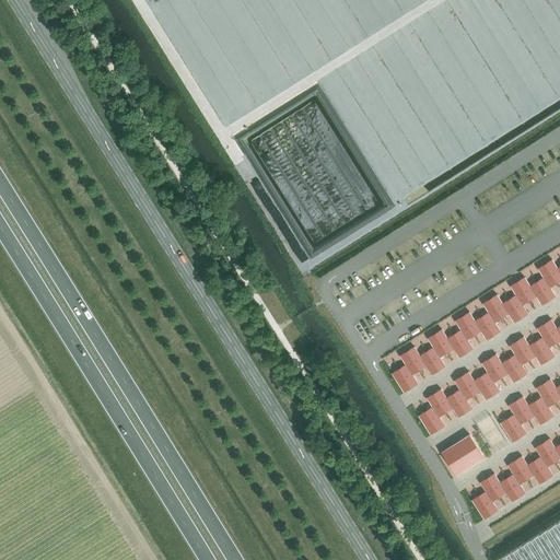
[(406,365),(393,374),(405,394),(418,385),(412,376),(427,368),(432,376),(445,368),(440,359),(454,350),(459,359),(474,350),(468,341),(481,333),(487,341),(501,333),(496,324),(509,315),(515,324),(528,315),(523,306),(537,298),(543,306),(556,298),(550,289),(559,282),(559,267),(558,269),(551,260),(538,269),(544,278),(529,287),(524,278),(511,287),(516,295),(502,304),(497,295),(483,304),(489,313),(475,322),(469,313),(455,322),(461,330),(447,339),(442,330),(428,339),(433,348),(420,357),(415,348),(400,357),(406,365)]
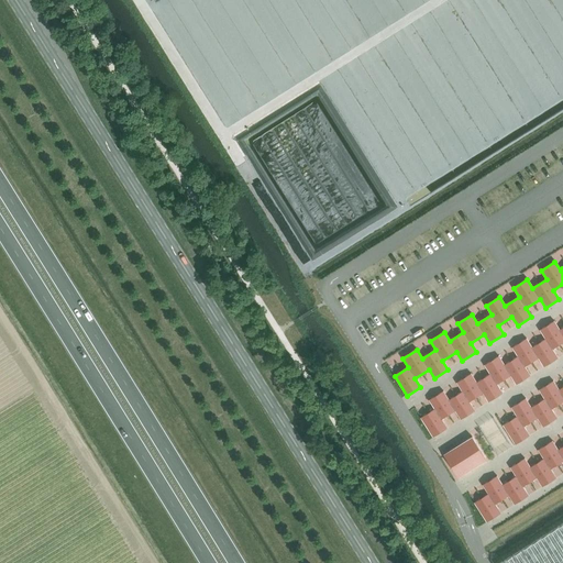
[(434,410),(421,419),(433,438),(448,429),(442,420),(455,411),(461,420),(475,411),(470,403),(483,394),(489,403),(503,394),(497,385),(511,376),(517,385),(530,376),(525,367),(539,359),(544,367),(558,359),(552,350),(562,342),(562,328),(560,331),(554,322),(540,331),(545,340),(532,349),(526,340),(512,349),(518,357),(504,366),(498,357),(485,366),(490,375),(476,384),(471,375),(457,384),(463,393),(449,401),(443,393),(429,401),(434,410)]
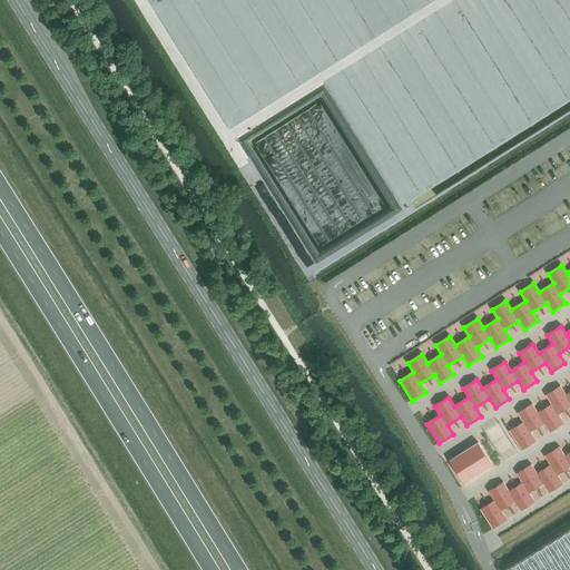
[(523,422),(510,431),(522,451),(536,442),(530,433),(544,424),(550,433),(564,424),(558,415),(569,406),(569,392),(566,395),(560,386),(546,395),(551,404),(538,413),(532,404),(518,413),(523,422)]
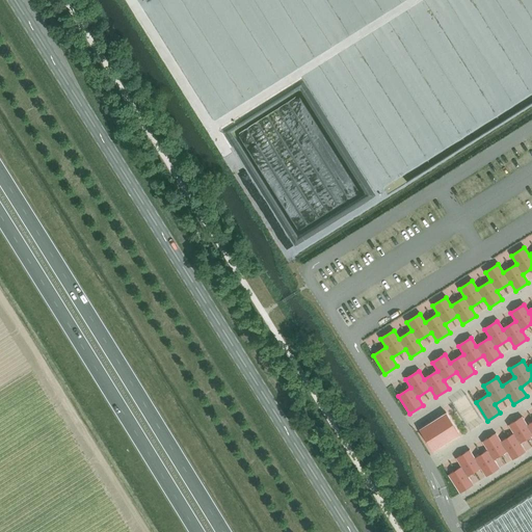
[(446,413),(420,430),(433,451),(459,434),(446,413)]
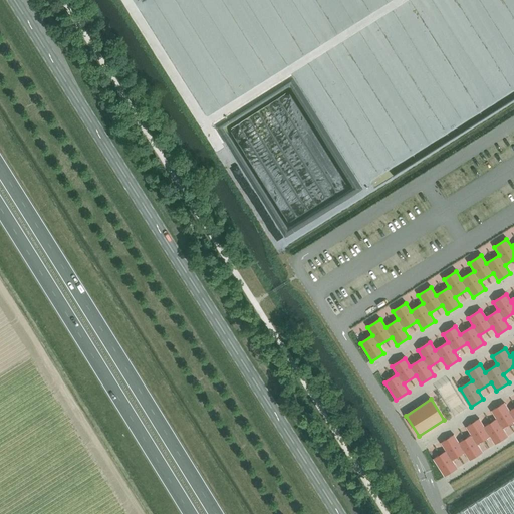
[(446,451),(434,459),(445,477),(457,469),(452,461),(465,453),(470,461),(482,453),(477,445),(490,437),(495,445),(508,437),(502,429),(513,421),(513,408),(509,411),(504,403),(491,411),(496,419),(484,427),(479,419),(466,427),(471,435),(459,443),(454,435),(441,443),(446,451)]
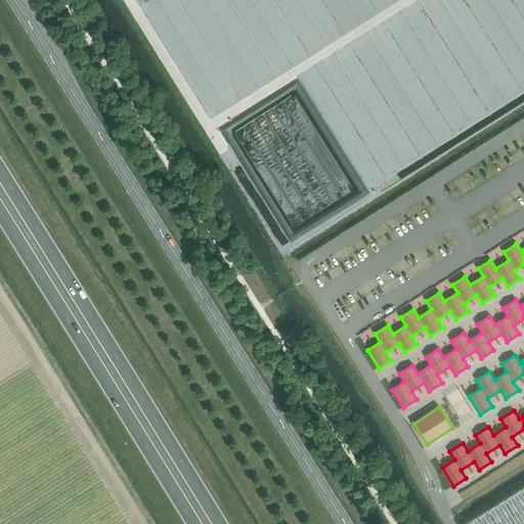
[(523,523),(523,486),(464,523),(523,523)]
